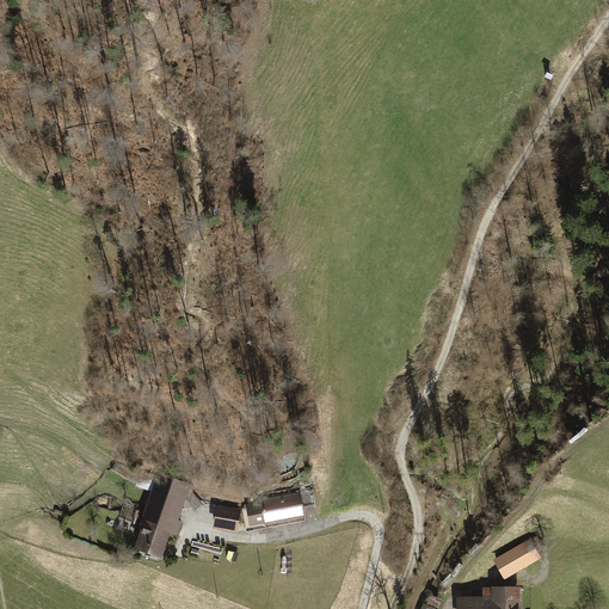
[(185,491),(152,479),(142,504),(136,503),(131,516),(136,518),(130,533),(137,535),(133,548),(160,558),(170,533),(176,535),(180,521),(177,520),(184,497),(186,491),(185,491)]
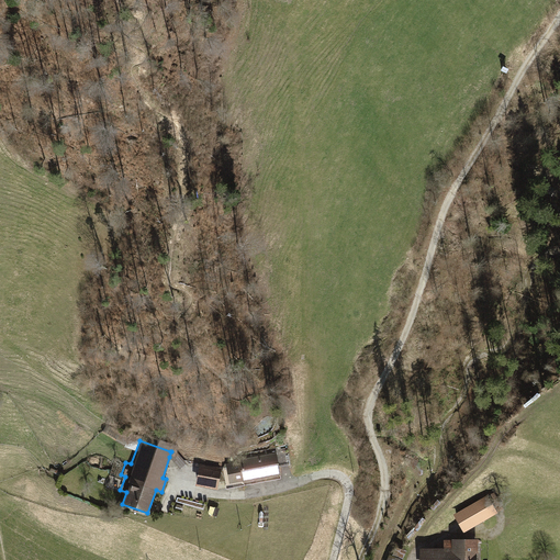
[(169,457),(179,468),(185,461),(172,448),(170,451),(171,451),(169,457)]
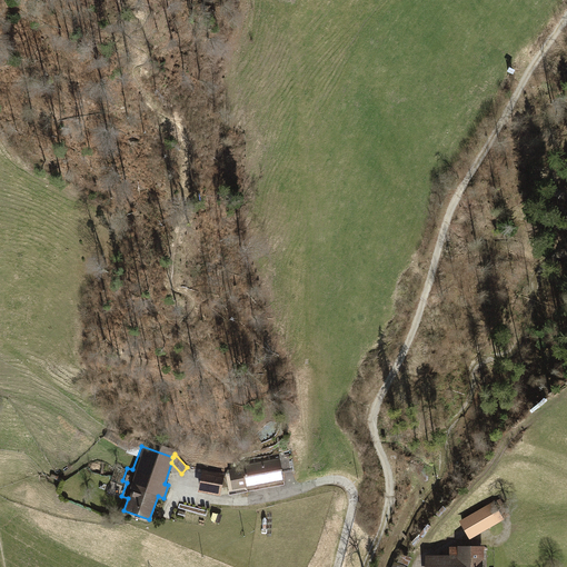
[(228,468),(231,489),(284,479),(279,456),(241,463),(241,466),(228,468)]
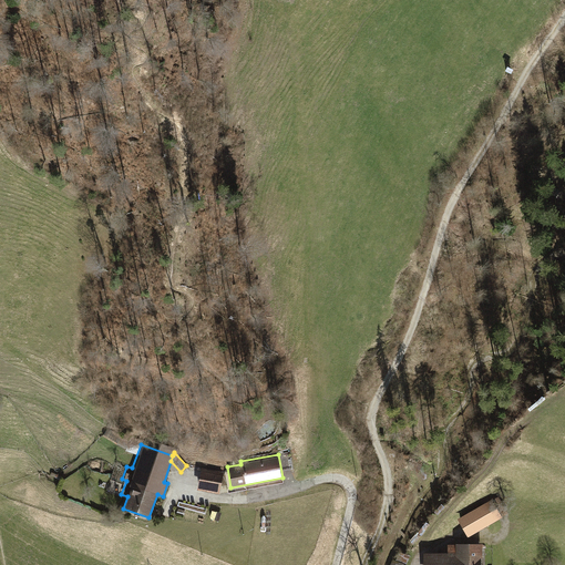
[(199,466),(196,490),(218,493),(223,471),(199,466)]
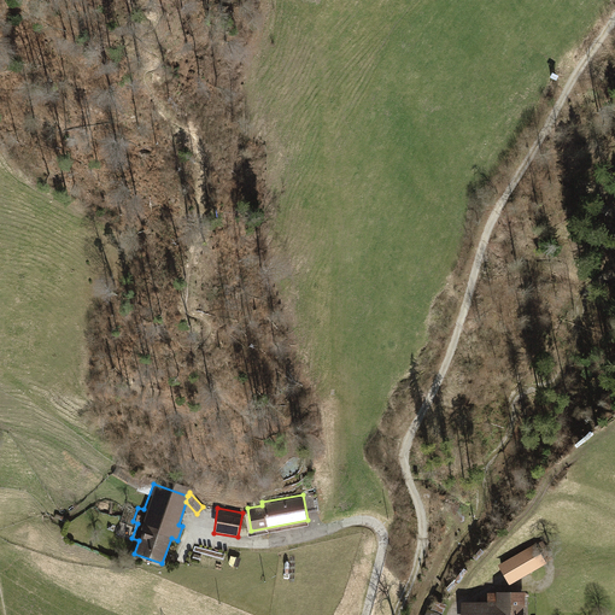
[(529,546),(498,566),(509,584),(540,563),(529,546)]
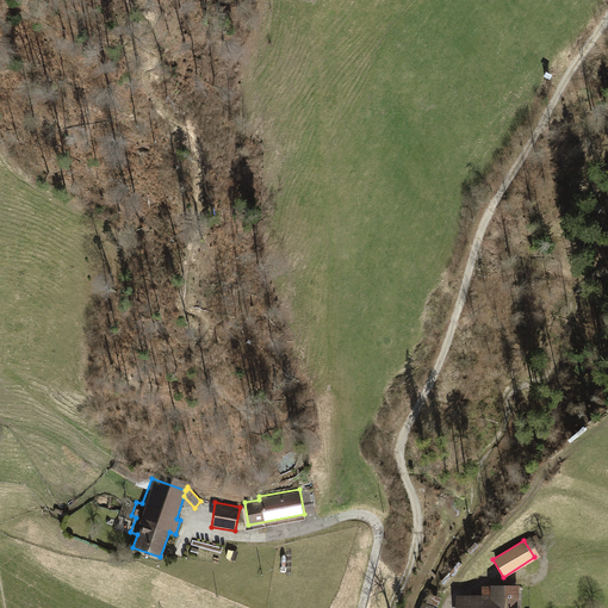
[(236,551),(225,548),(224,556),(234,559),(236,551)]
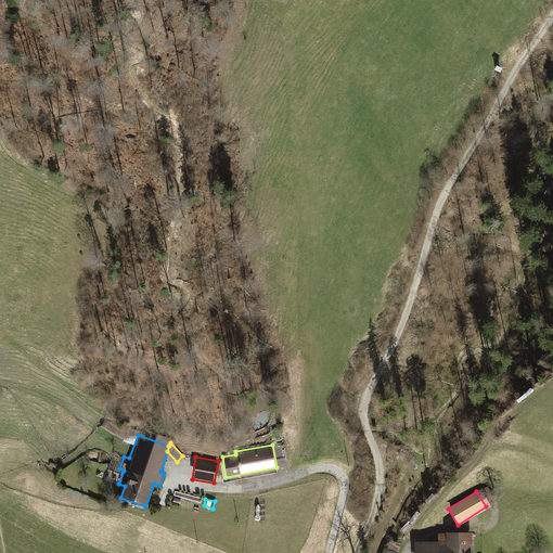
[(471,552),(471,532),(437,532),(437,540),(412,540),(411,552),(471,552)]
